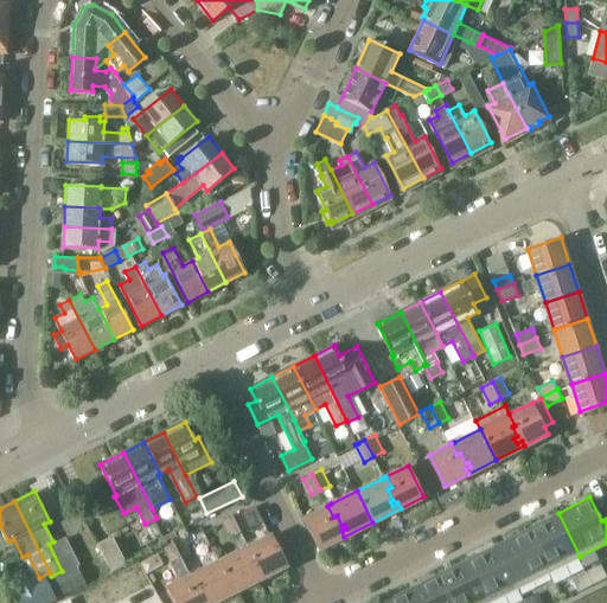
[(327,506),(305,517),(321,549),(344,537),(342,531),(346,528),(344,525),(342,526),(337,515),(333,517),(327,506)]
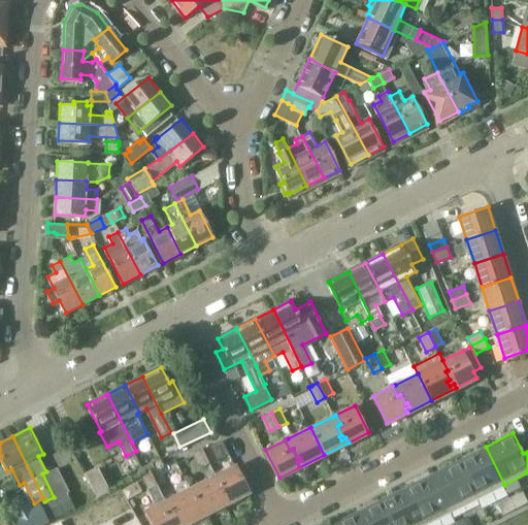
[(210,444),(201,448),(208,463),(218,459),(210,444)]
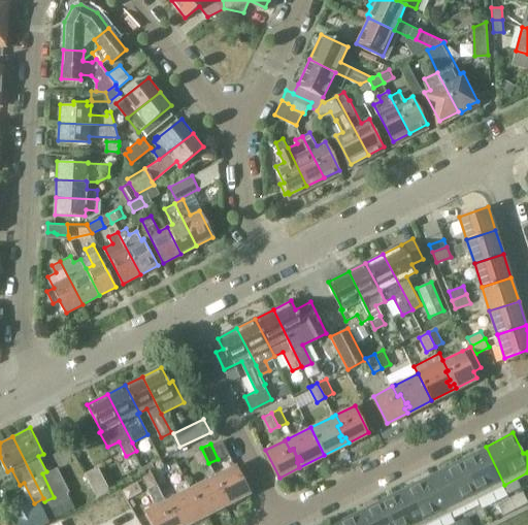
[(459,460),(477,497),(504,485),(486,447),(459,460)]
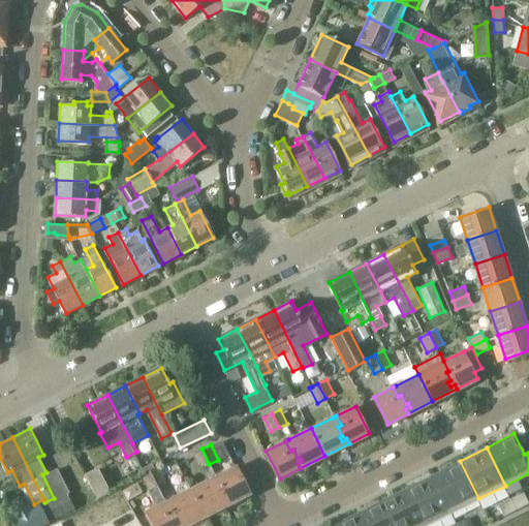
[(201,449),(193,453),(200,468),(209,464),(201,449)]
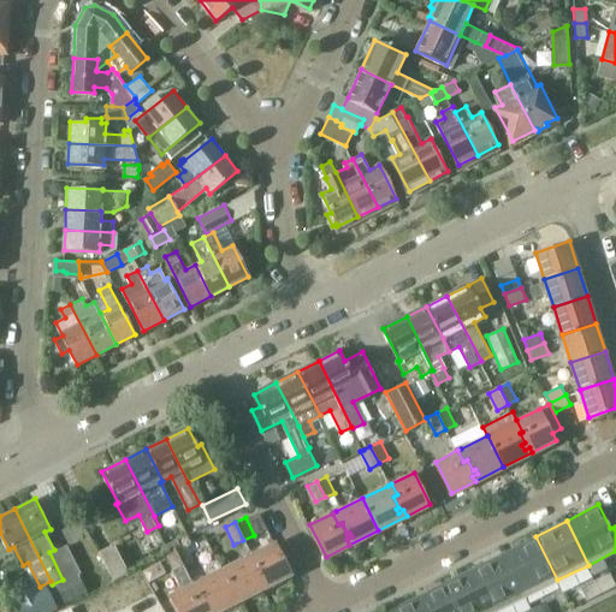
[(504,552),(526,595),(557,580),(535,536),(504,552)]
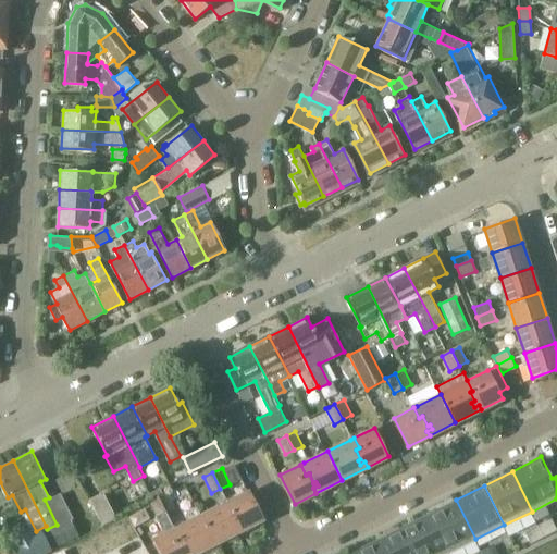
[(159,488),(149,492),(153,500),(158,496),(163,494),(159,488)]
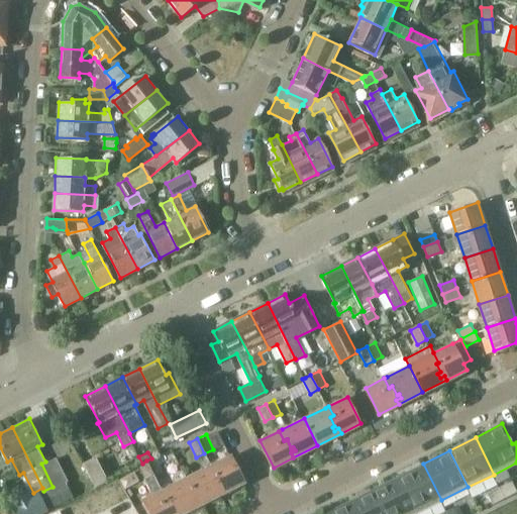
[(222,488),(224,492),(244,482),(231,455),(212,465),(217,475),(214,476),(218,485),(216,486),(218,490),(222,488)]
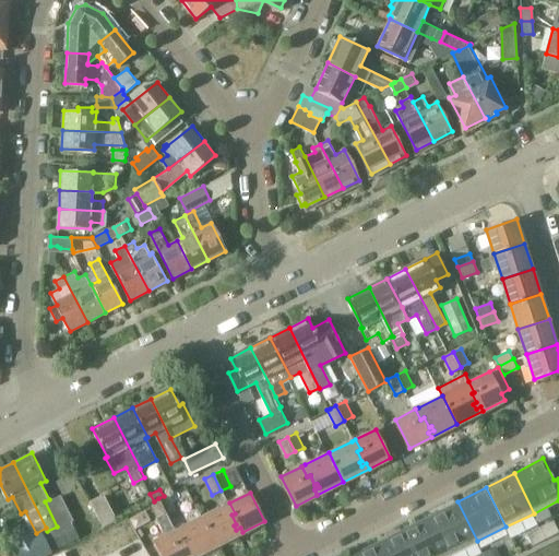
[(103,494),(88,500),(103,527),(116,520),(103,494)]
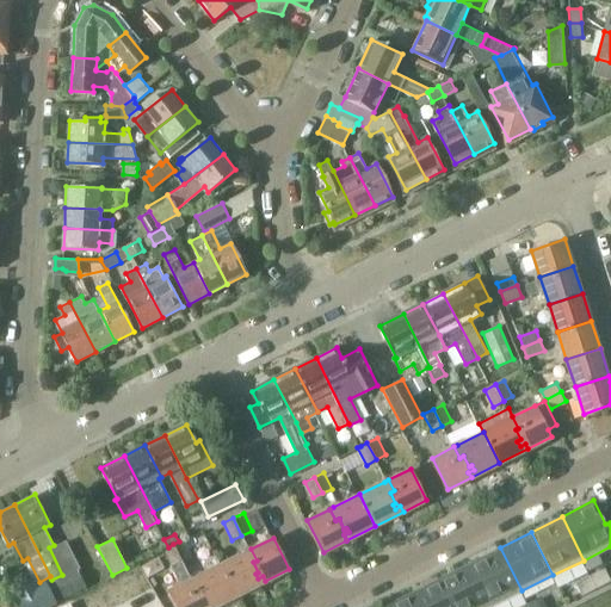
[(179,542),(173,544),(181,561),(191,556),(183,539),(179,542)]
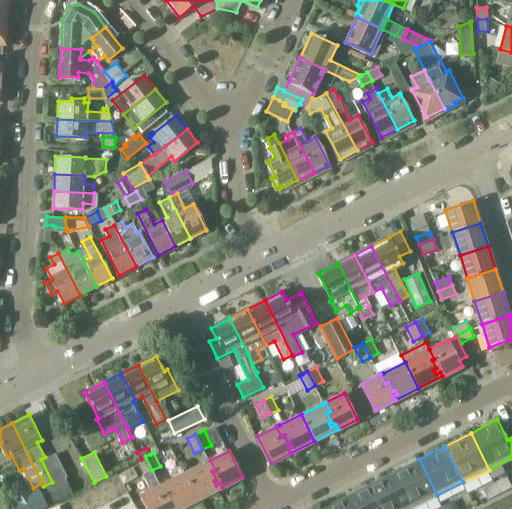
[(137,461),(151,490),(142,494),(149,508),(174,508),(173,506),(177,504),(175,501),(173,502),(169,493),(165,495),(161,485),(160,486),(152,470),(145,456),(141,459),(137,461)]
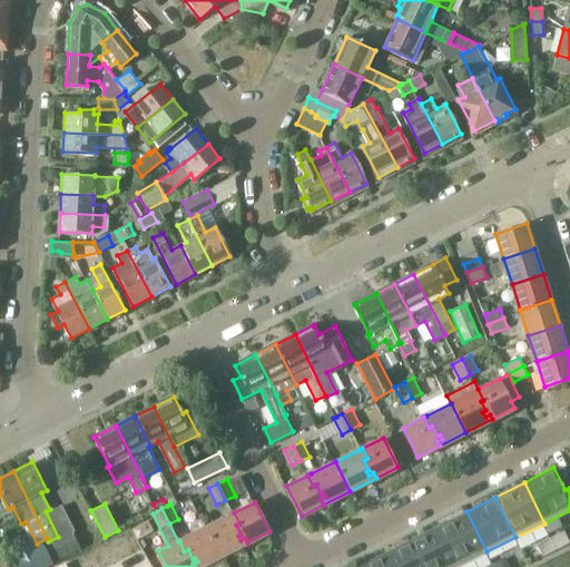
[(438,525),(459,566),(487,551),(467,511),(438,525)]
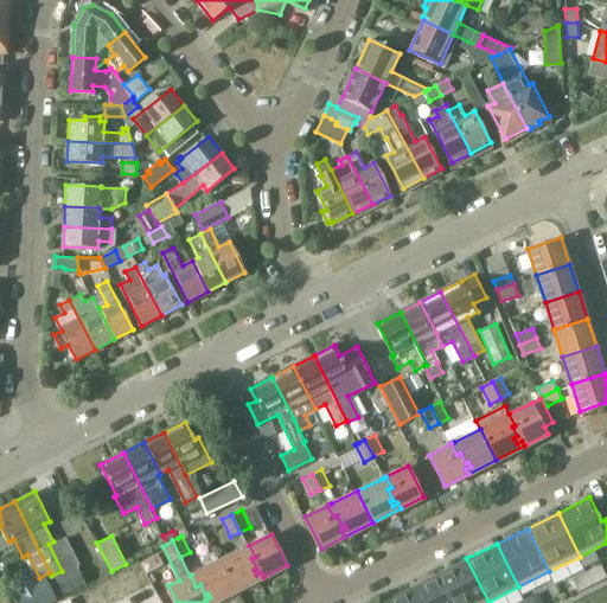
[(246,547),(219,559),(236,591),(263,577),(261,572),(256,575),(254,570),(256,569),(251,558),(255,557),(249,545),(246,547)]
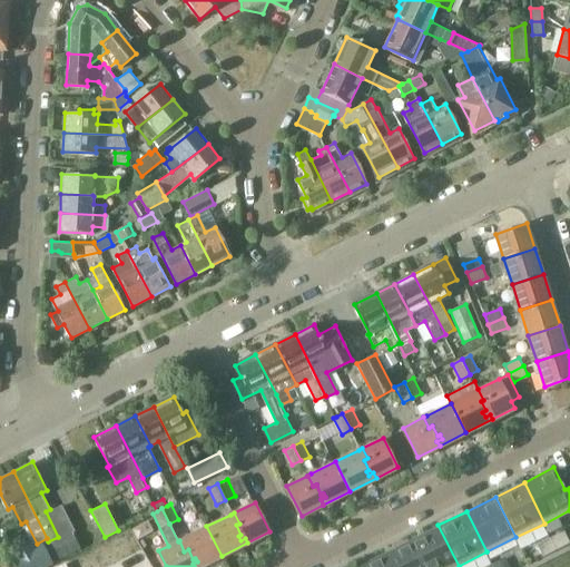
[(410,539),(422,566),(457,566),(459,566),(438,525),(410,539)]
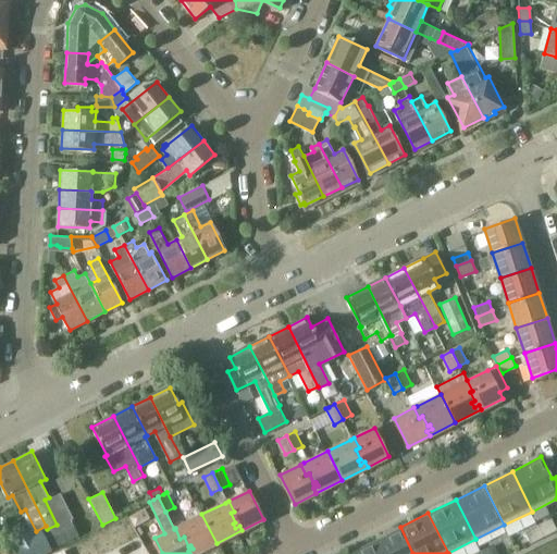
[(188,551),(189,553),(195,553),(217,543),(201,514),(178,526),(175,528),(180,539),(184,537),(188,546),(190,545),(193,549),(188,551)]
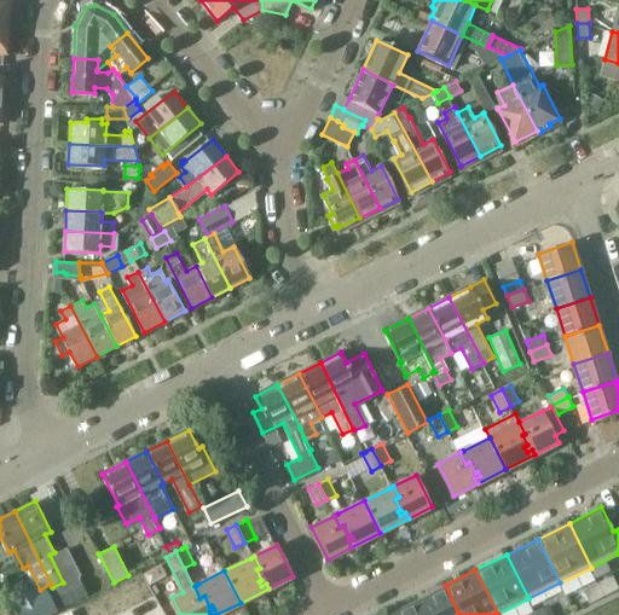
[(138,572),(125,579),(137,602),(150,596),(138,572)]
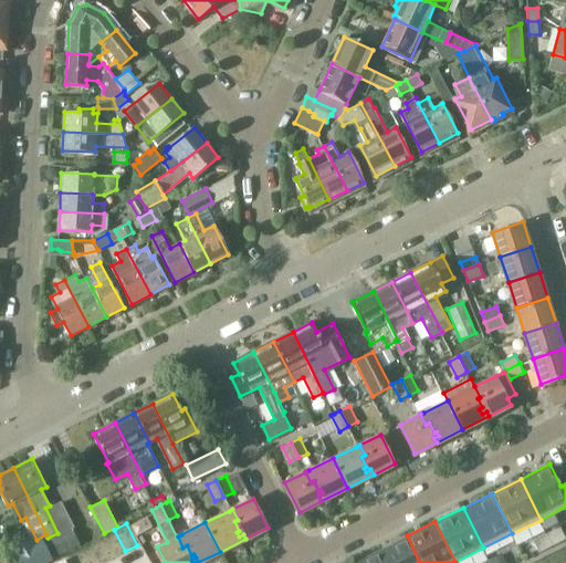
[(559,525),(546,532),(553,544),(565,538),(559,525)]
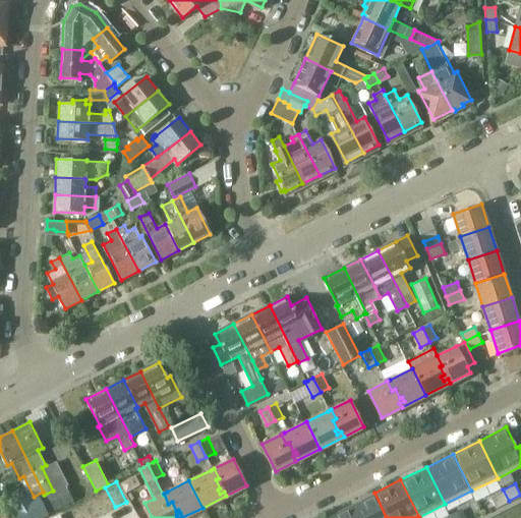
[(65,486),(47,496),(55,511),(73,502),(65,486)]
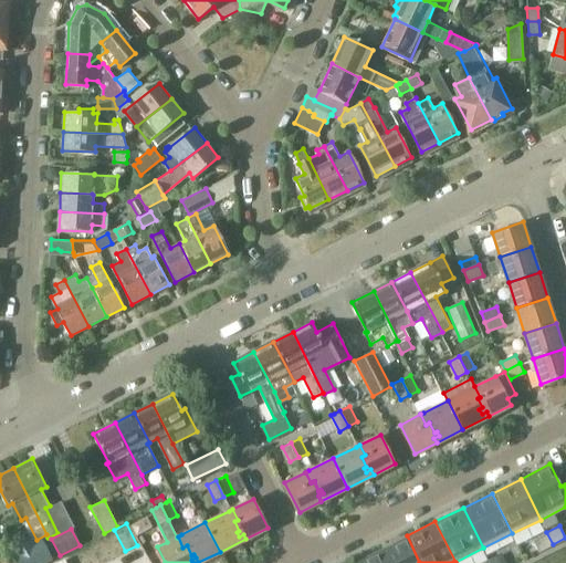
[(114,530),(102,535),(113,558),(125,551),(114,530)]
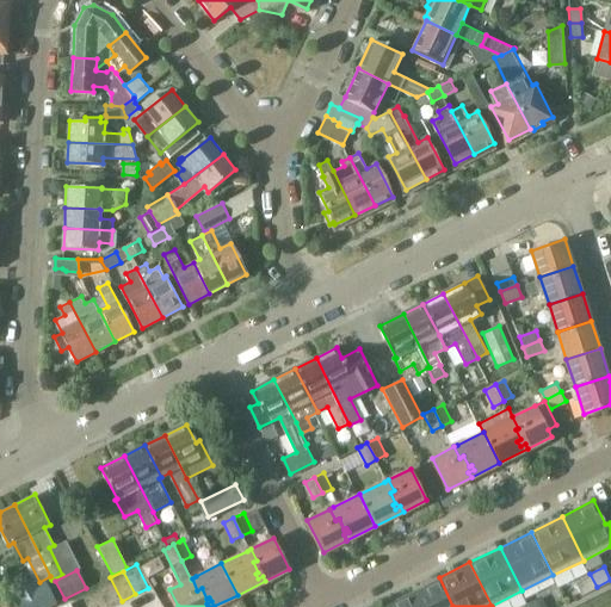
[(575,581),(581,594),(597,587),(590,574),(575,581)]
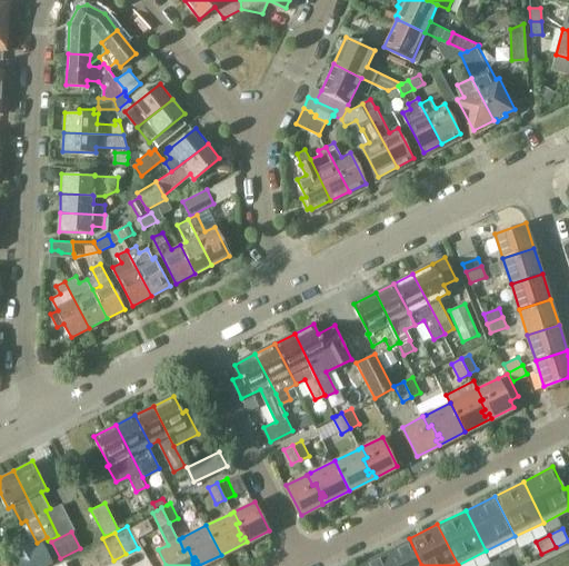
[(102,538),(91,544),(101,565),(113,560),(102,538)]
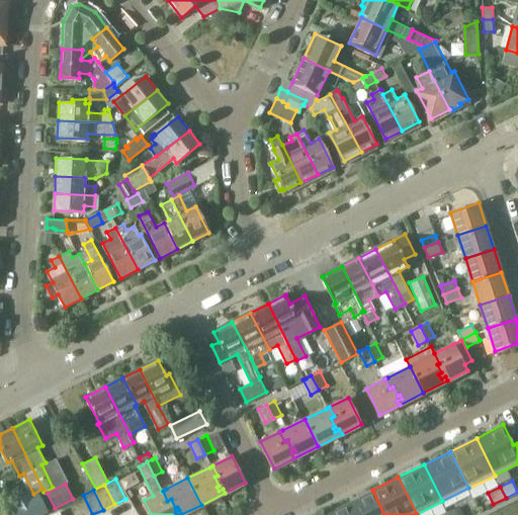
[(346,503),(351,514),(383,514),(372,490),(346,503)]
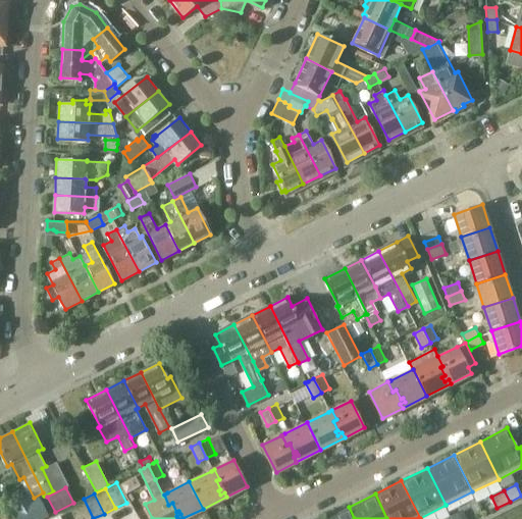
[(11,510),(4,513),(7,518),(41,518),(48,516),(39,496),(31,500),(30,497),(9,506),(11,510)]
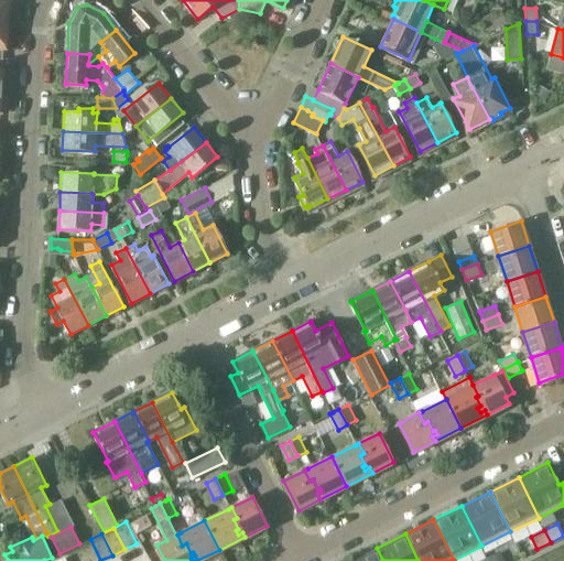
[(100,560),(90,539),(78,546),(86,560),(100,560)]
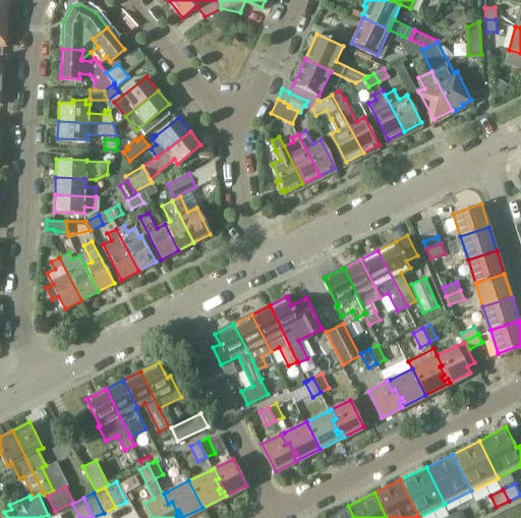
[(79,517),(72,504),(61,509),(65,517),(79,517)]
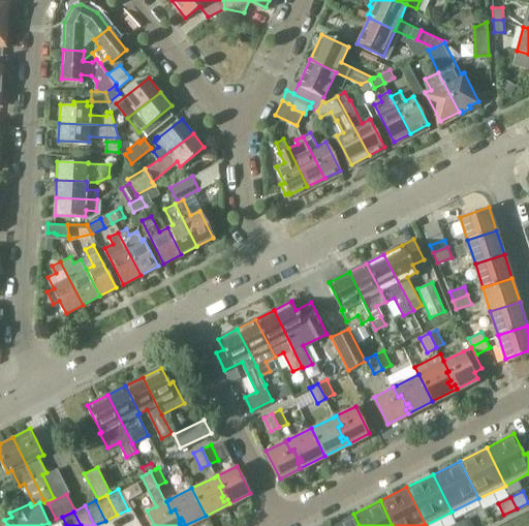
[(329,525),(359,525),(353,514),(329,525)]
